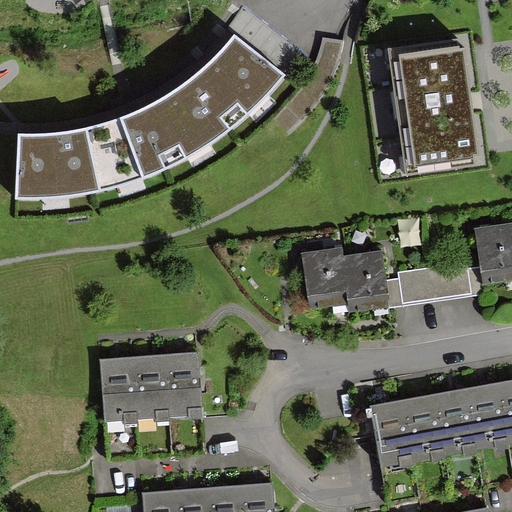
[(138,111),(165,169),(186,159),(222,137),(244,118),(285,75),(235,34),(221,49),(202,69),(170,93),(138,111)]
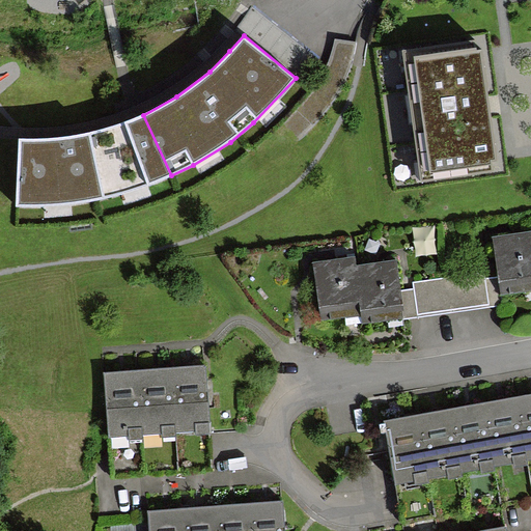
[(351,83),(360,45),(338,39),(329,79),(351,83)]
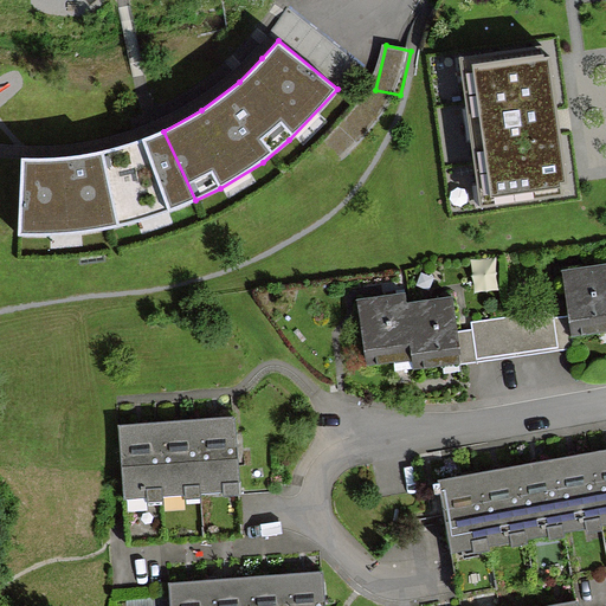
[(543,49),(462,59),(483,206),(563,195),(561,186),(569,185),(550,56),(545,57),(543,49)]
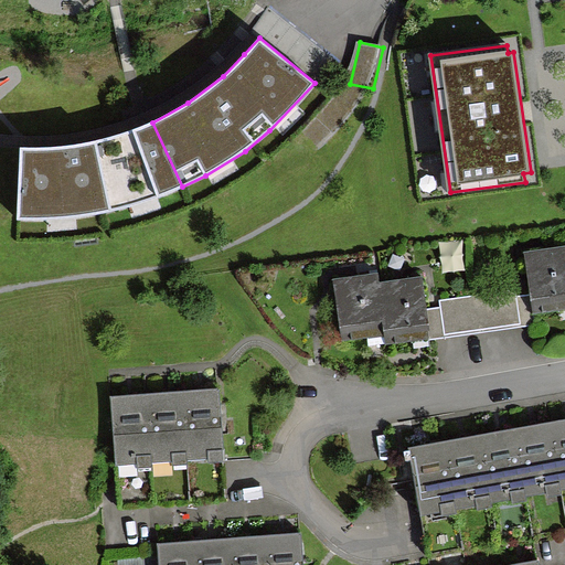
[(182,187),(152,123),(106,138),(70,146),(21,148),(17,220),(56,220),(108,212),(159,196),(182,187)]
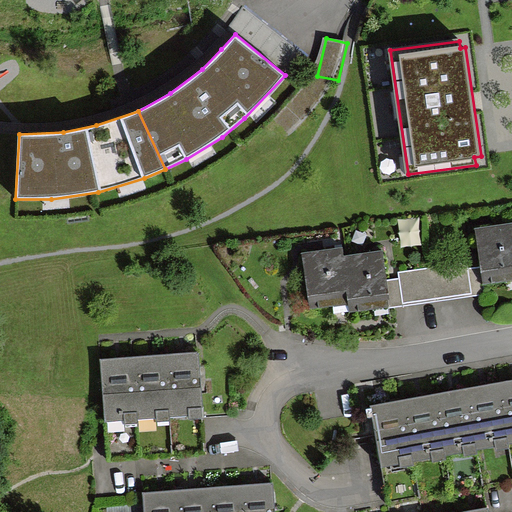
[(511,226),(480,230),(485,286),(511,283),(511,226)]
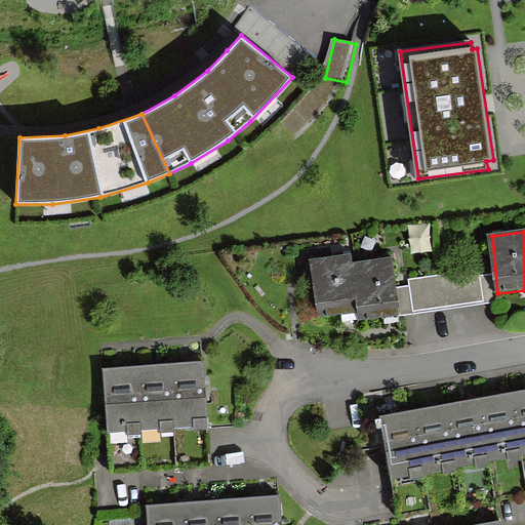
[(351,256),(310,260),(316,318),(356,314),(351,264),(351,256)]
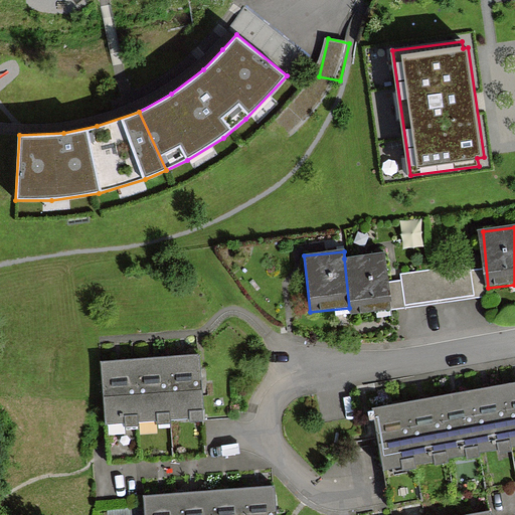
[(382,254),(344,259),(349,308),(350,315),(388,311),(382,254)]
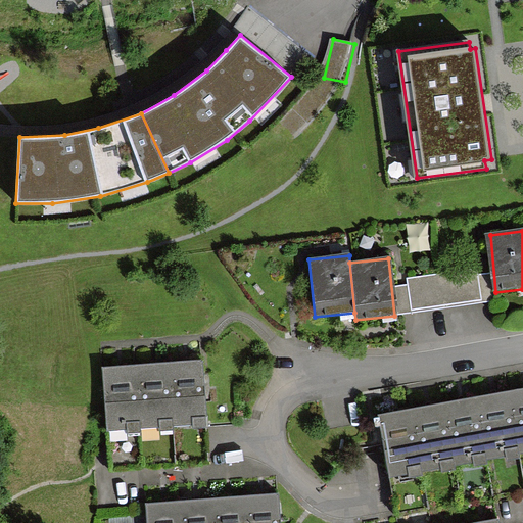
[(482,273),(403,285),(408,315),(486,302),(482,273)]
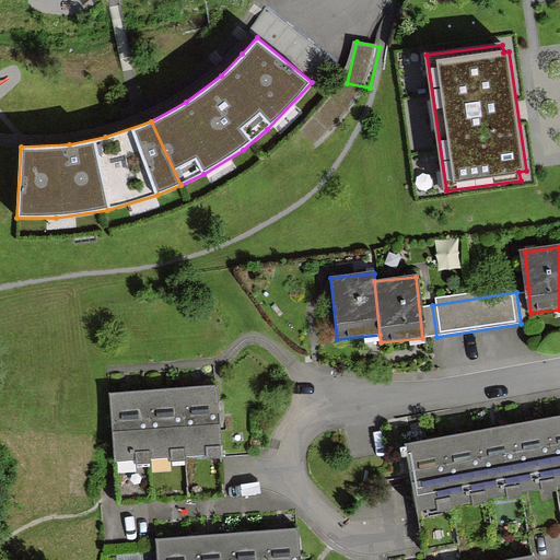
[(216,392),(179,394),(184,461),(220,458),(216,392)]
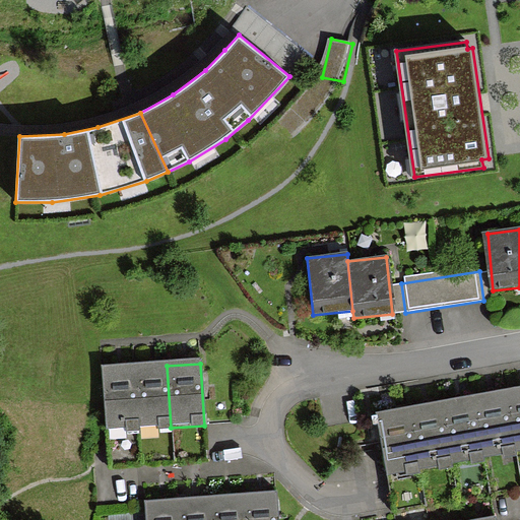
[(167,366),(133,368),(137,430),(171,428),(167,366)]
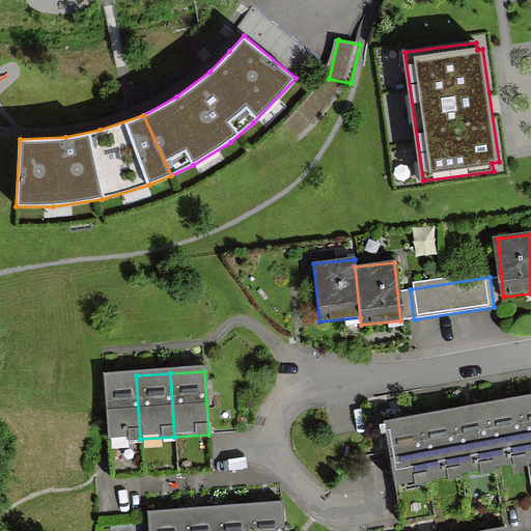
[(136,375),(103,378),(106,441),(140,439),(136,375)]
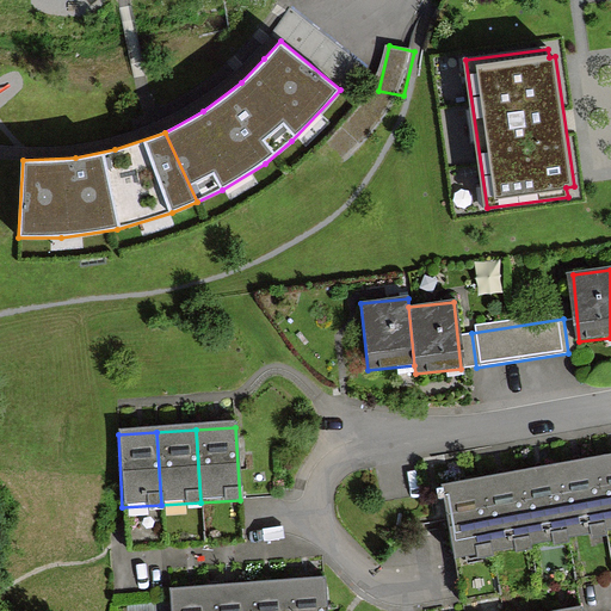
[(610,461),(596,464),(608,535),(610,534),(610,461)]
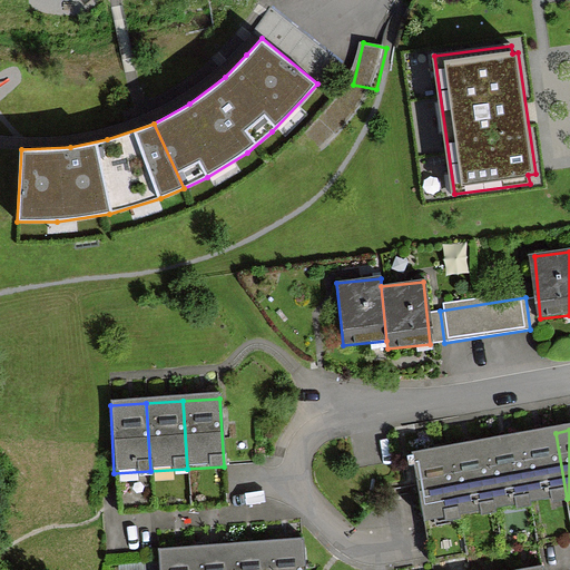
[(556,433),(520,439),(531,505),(567,499),(556,433)]
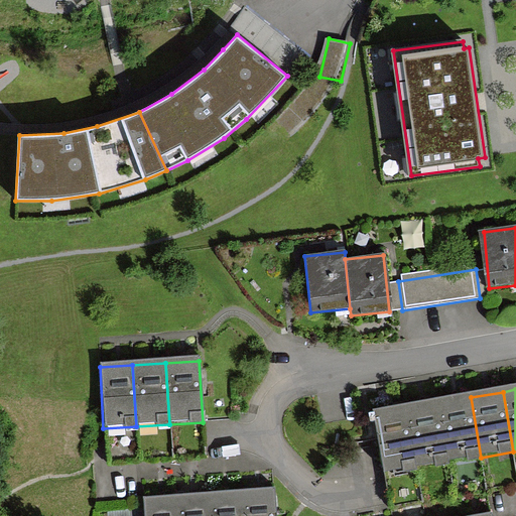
[(471,397),(438,403),(448,464),(481,458),(471,397)]
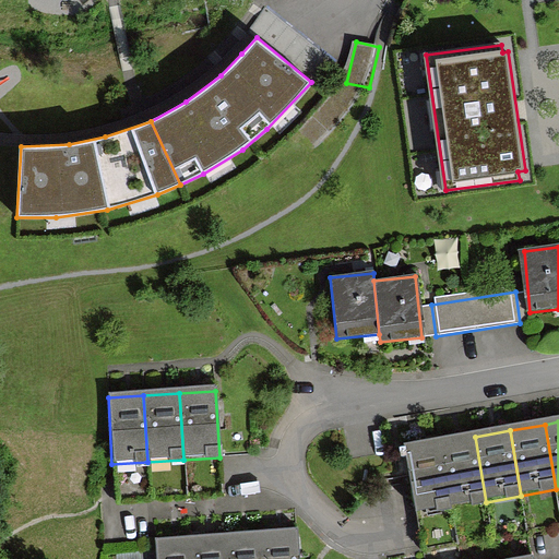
[(475,437),(440,443),(451,508),(486,502),(475,437)]
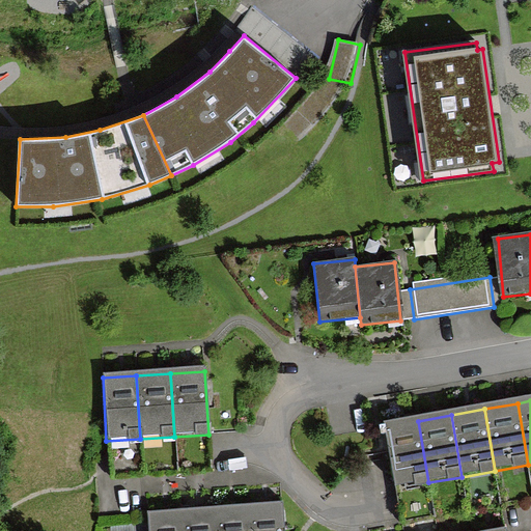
[(418,421),(385,426),(395,488),(428,482),(418,421)]
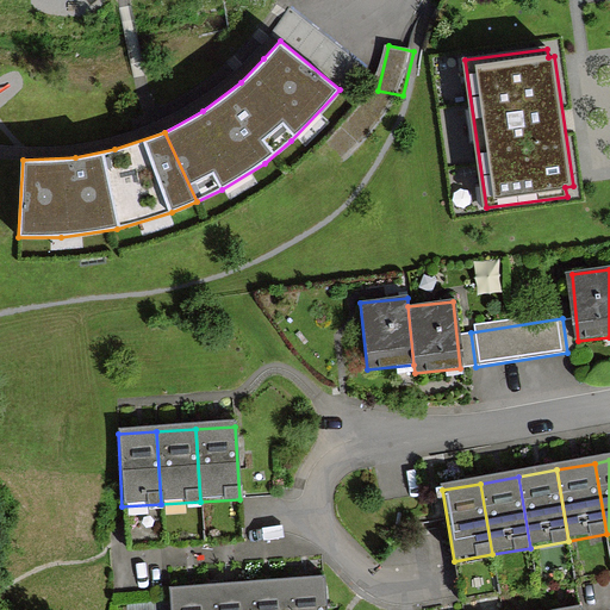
[(325,609),(324,579),(286,583),(287,609),(325,609)]
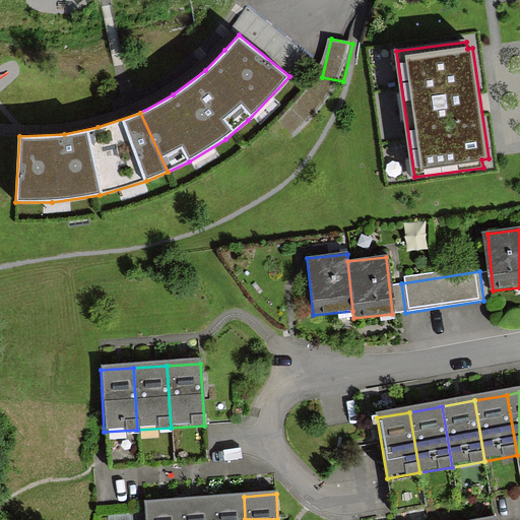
[(245,519),(244,497),(210,499),(211,519),(245,519)]
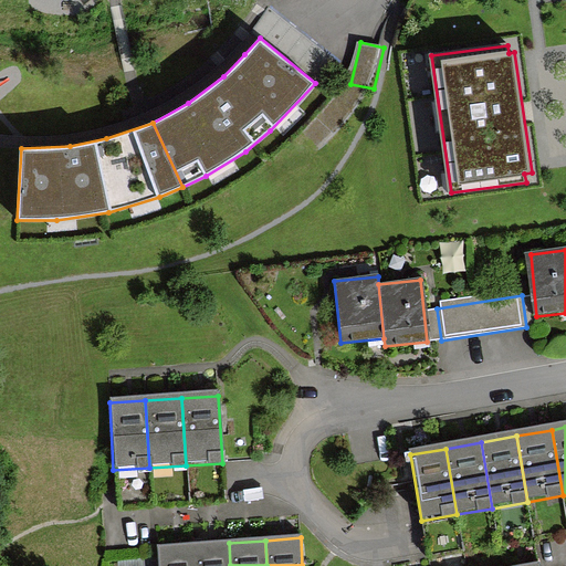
[(230,565),(229,543),(194,545),(195,565),(230,565)]
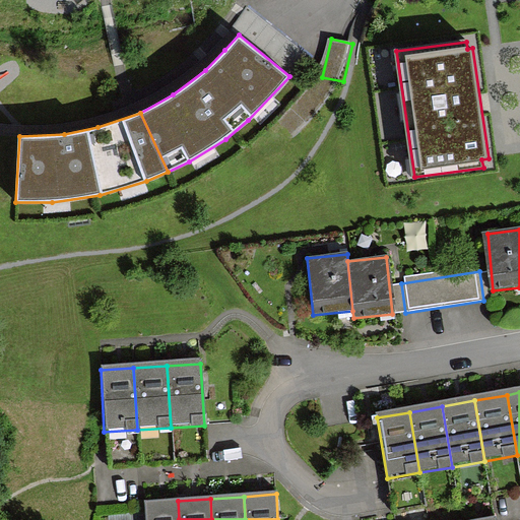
[(179,519),(178,501),(144,504),(145,519),(179,519)]
